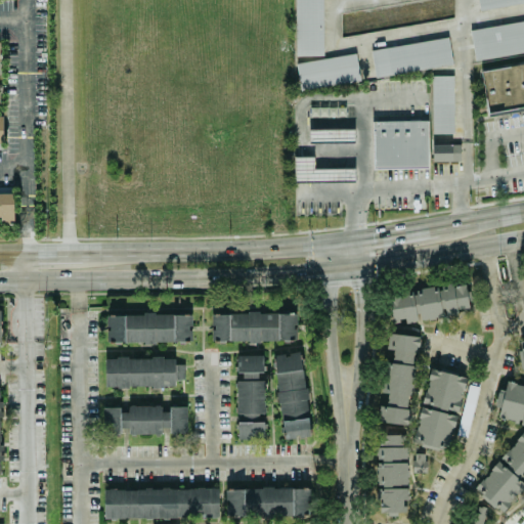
[(296,55),(296,0),(322,0),(322,55),(296,55)]
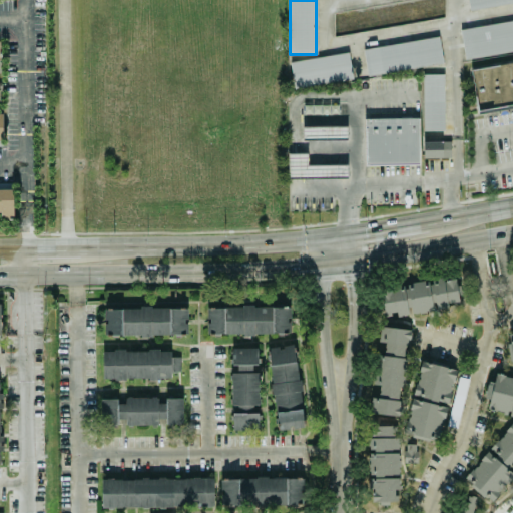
[(467,0),(512,0),(512,2),(469,11),(467,0)]
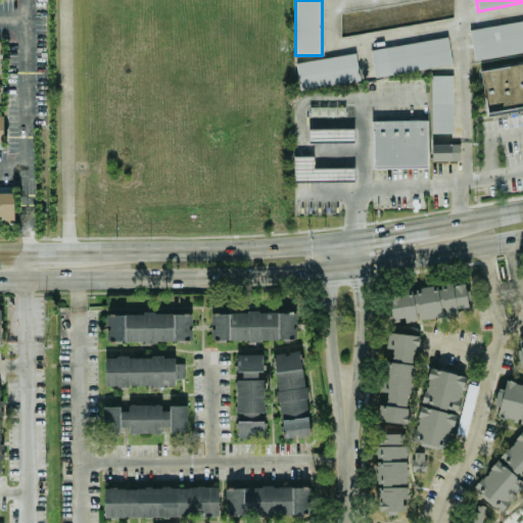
[(469,30),(522,19),(522,51),(474,60),(469,30)]
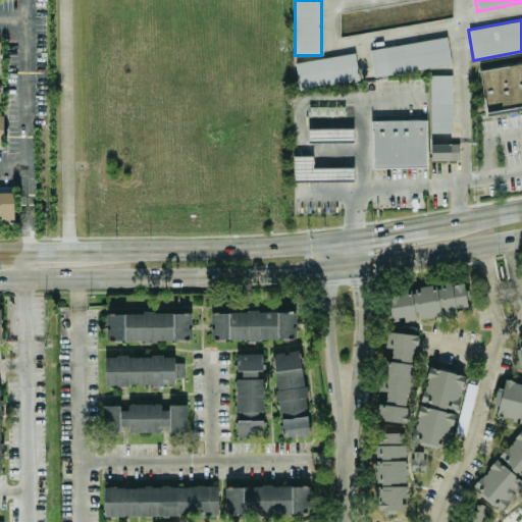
[(369,50),(447,38),(452,65),(373,77),(369,50)]
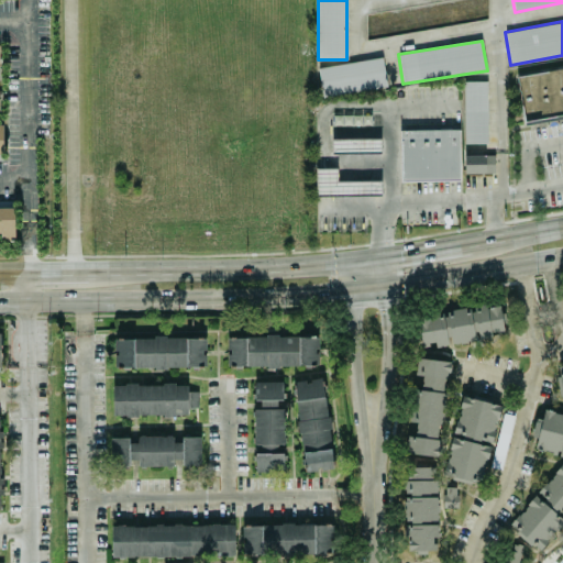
[(318,68),(382,58),(386,87),(322,97),(318,68)]
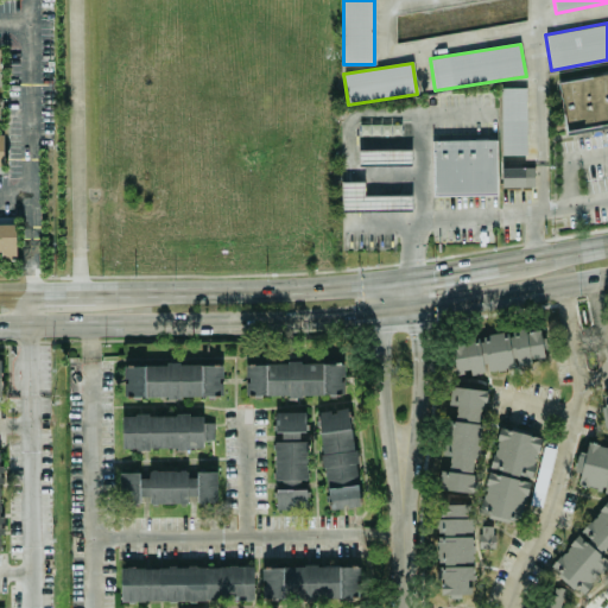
[(607,73),(562,80),(569,130),(607,122),(607,73)]
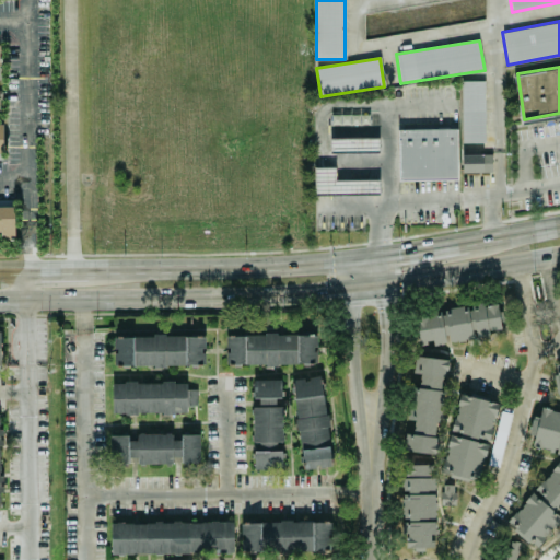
[(485,81),(486,143),(463,143),(462,82),(485,81)]
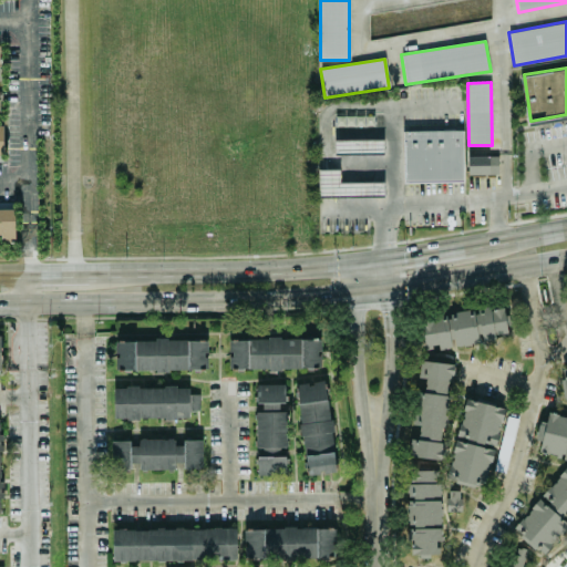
[(405,182),(463,183),(463,131),(406,131),(405,182)]
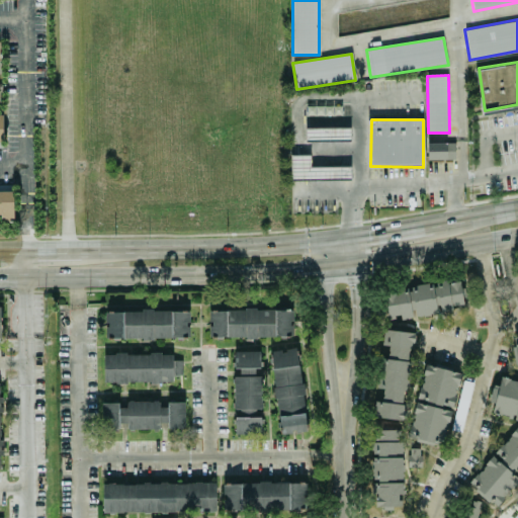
[(427,160),(455,159),(454,142),(427,143),(427,160)]
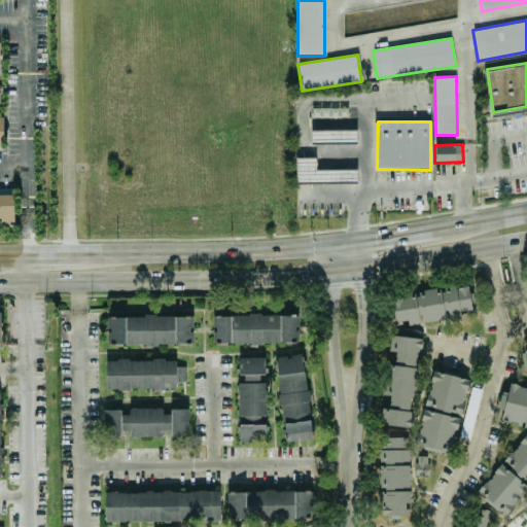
[(316,169),(316,157),(296,157),(296,183),(357,182),(356,169),(316,169)]
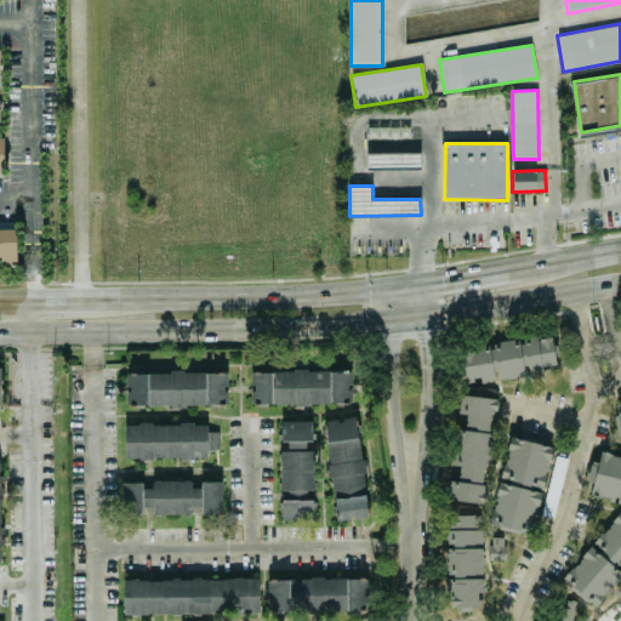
[(0,256),(3,257),(3,262),(16,262),(16,229),(0,229),(0,256)]
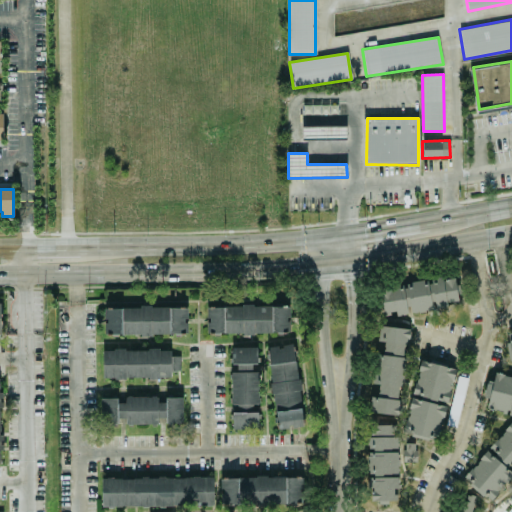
[(379,288),(383,314),(395,312),(396,315),(409,313),(433,309),(433,308),(458,304),(454,278),(423,283),(423,281),(379,288)]
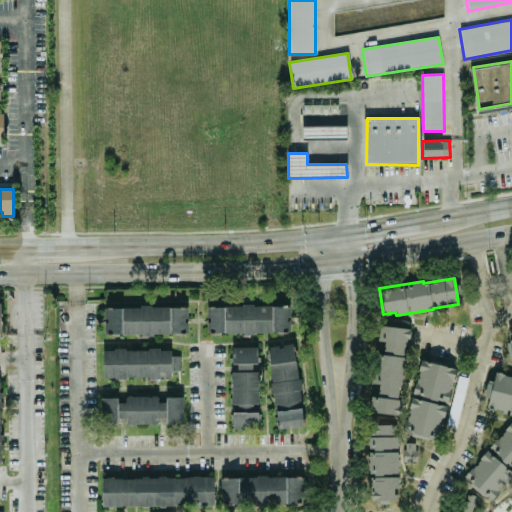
[(206,305),(206,333),(290,333),(290,305),(206,305)]
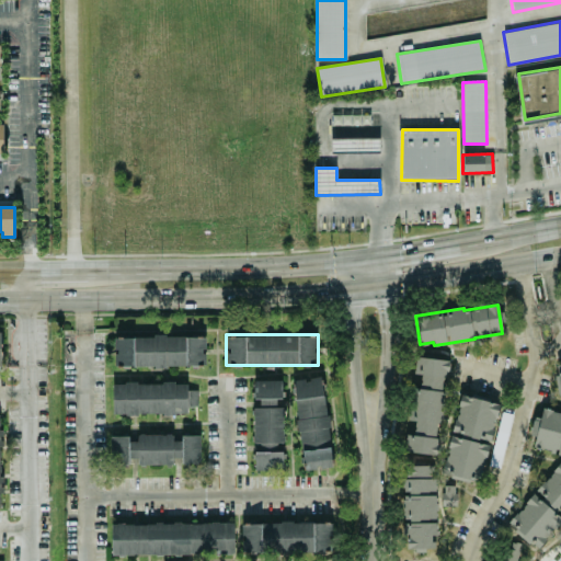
[(114,336),(114,366),(205,366),(205,335),(114,336)]
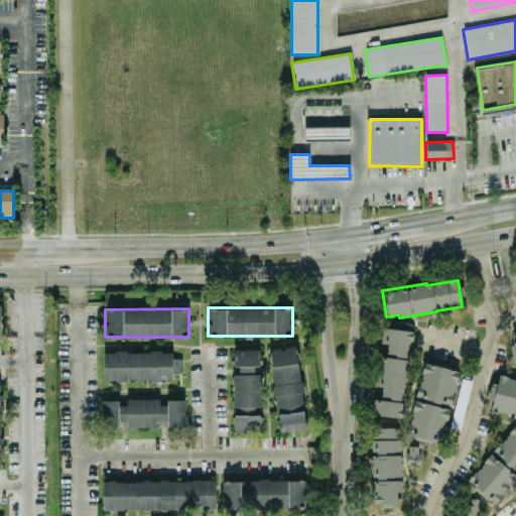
[(410,331),(382,329),(381,343),(388,344),(387,357),(379,356),(377,386),(382,386),(381,400),(373,399),(372,415),(402,418),(407,360),(410,331)]
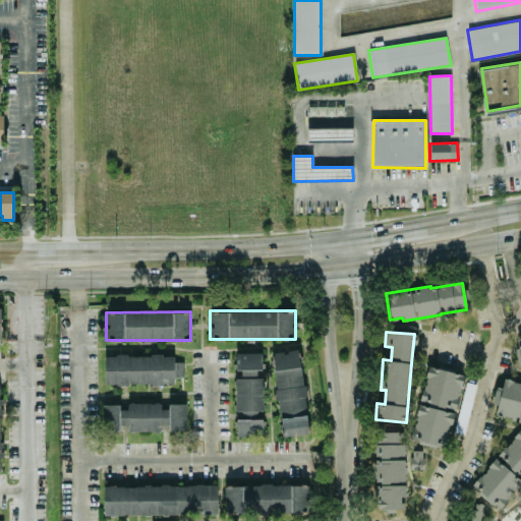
[(307,433),(300,351),(273,353),(280,436),(307,433)]
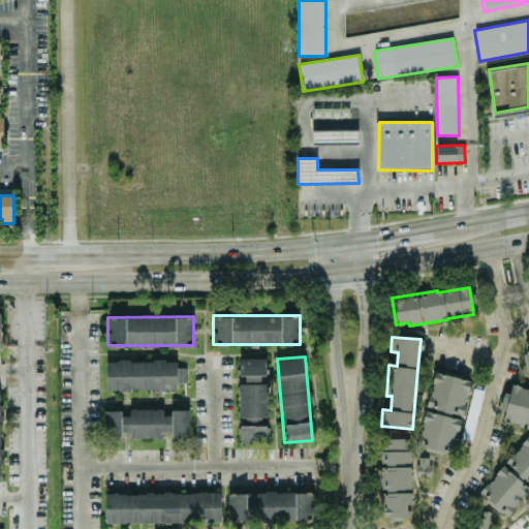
[(266,358),(238,359),(239,376),(266,375),(266,358)]
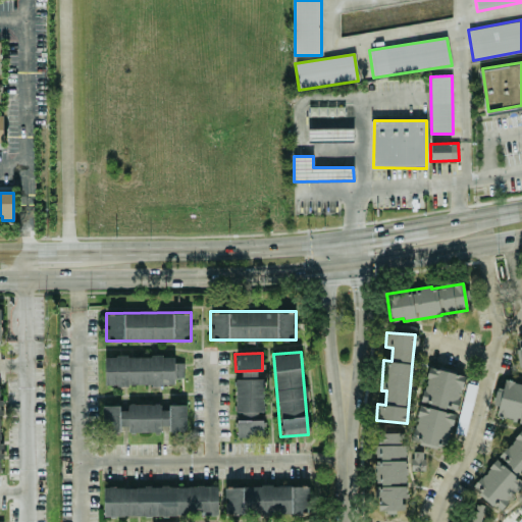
[(104,385),(173,385),(173,356),(104,356),(104,385)]
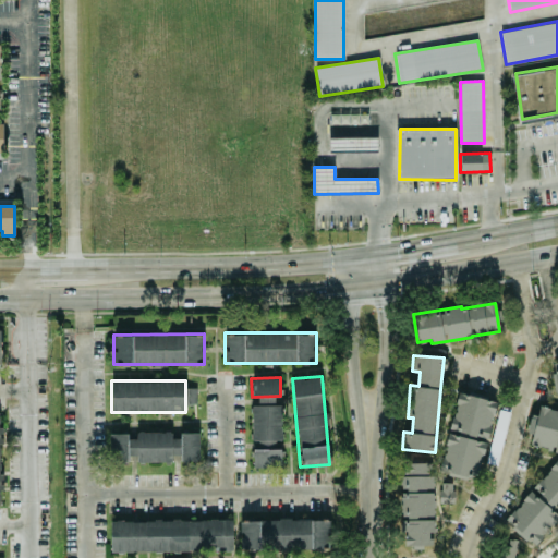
[(448,431),(439,473),(478,481),(494,400),(457,393),(450,432),(448,431)]
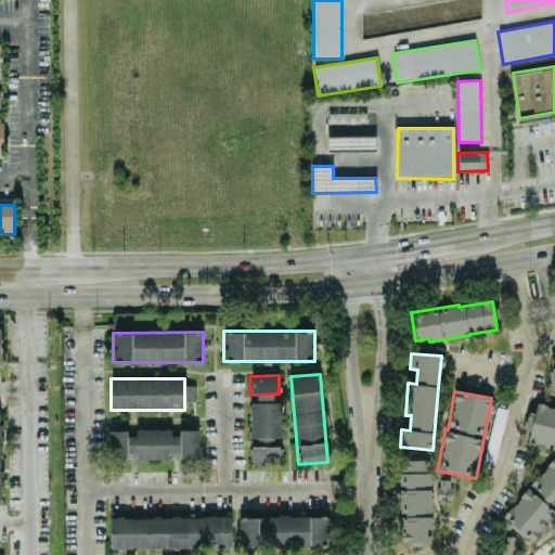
[(280,402),(249,403),(250,438),(281,437),(280,402)]
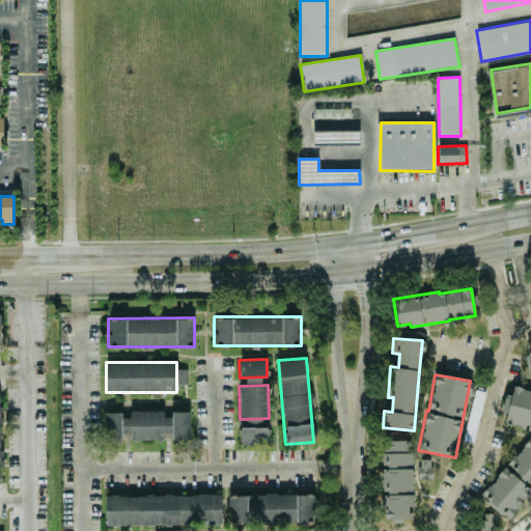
[(472,443),(485,392),(474,389),(463,440),(472,443)]
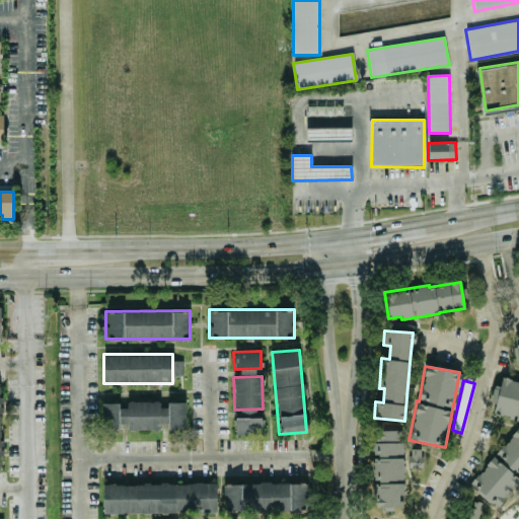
[(518,381),(501,380),(500,386),(492,385),(491,403),(495,403),(494,415),(516,417),(516,421),(518,420),(518,381)]
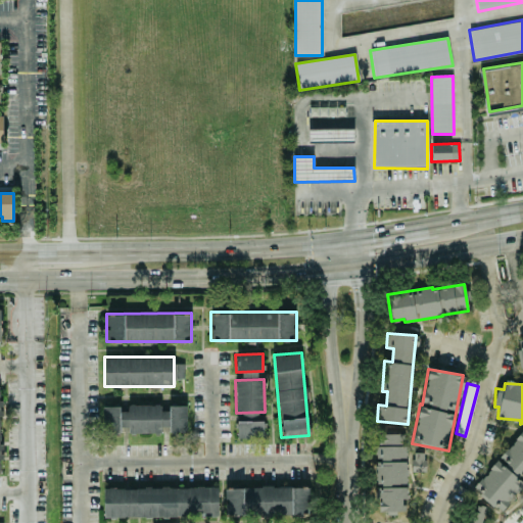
[(187,406),(168,406),(103,406),(103,433),(187,433),(187,406)]
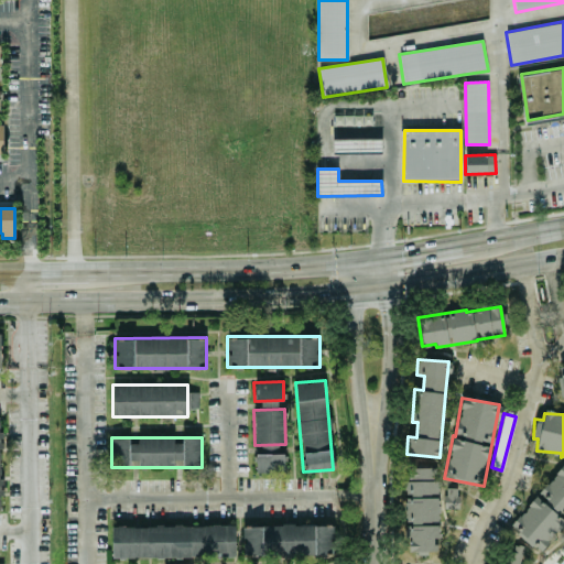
[(256,473),(290,472),(290,454),(255,455),(256,473)]
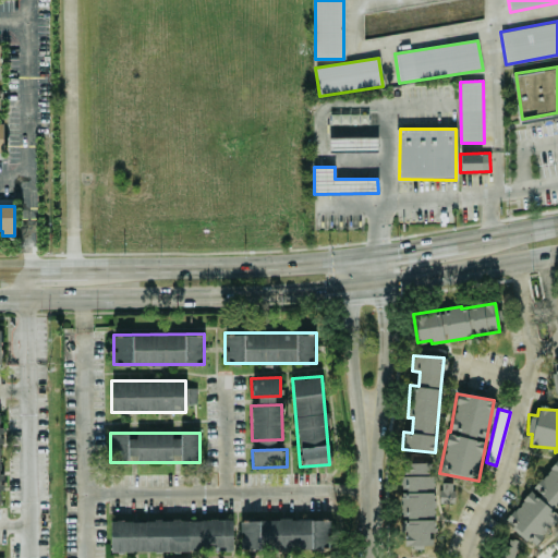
[(531,489),(505,521),(534,546),(557,518),(557,460),(557,459),(532,489),(531,489)]
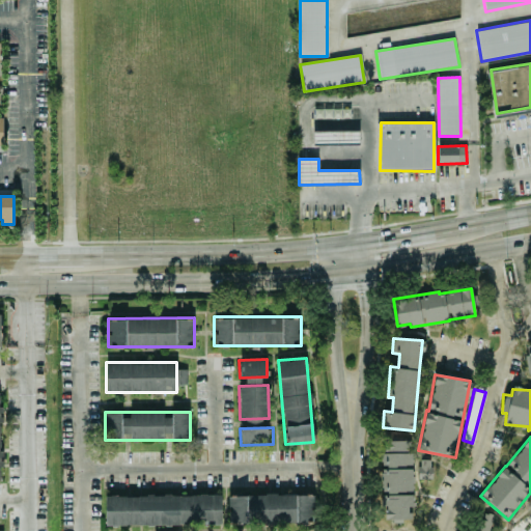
[(384,522),(409,521),(408,506),(414,506),(412,452),(407,452),(407,440),(382,441),(384,522)]
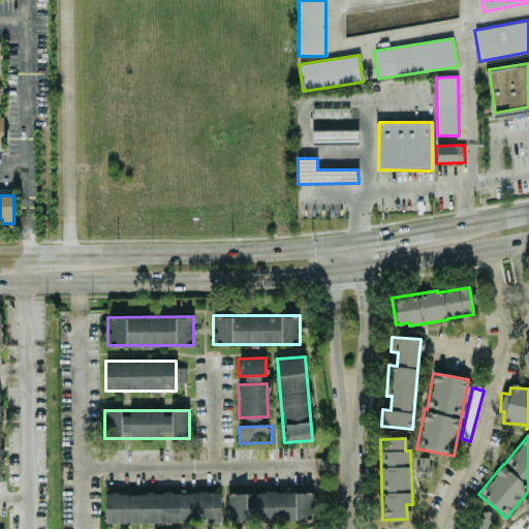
[(430,477),(429,457),(416,458),(417,477),(430,477)]
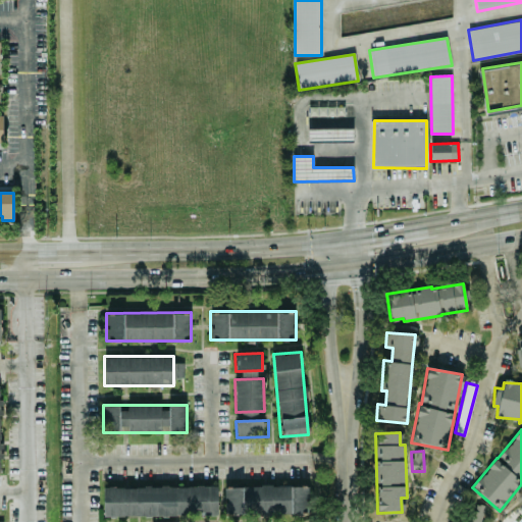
[(224,486),(224,515),(310,514),(309,485),(224,486)]
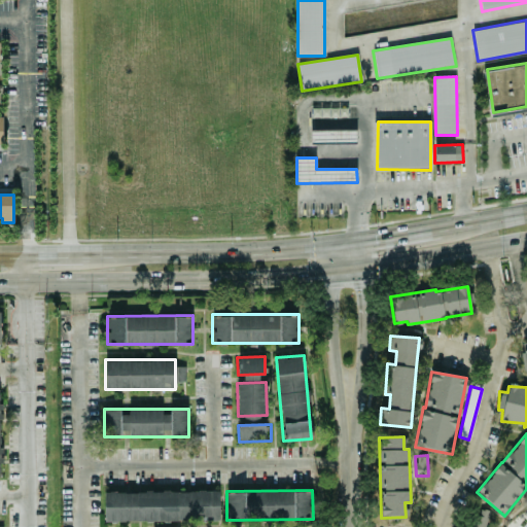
[(104,521),(219,521),(219,491),(104,491),(104,521)]
